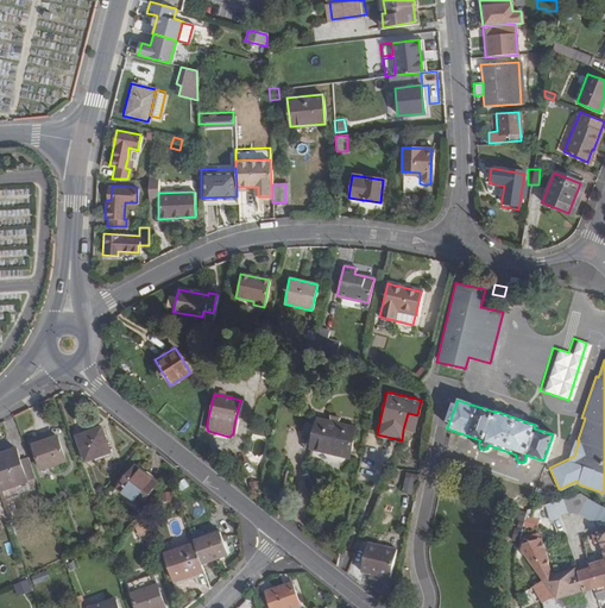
[(165,421),(175,413),(165,402),(156,409),(165,421)]
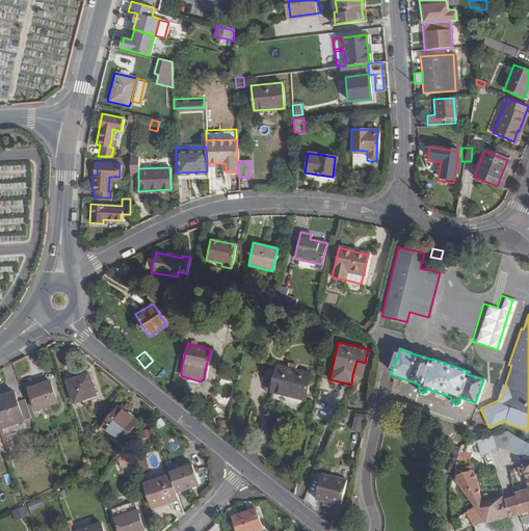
[(365,363),(356,361),(352,375),(362,377),(365,363)]
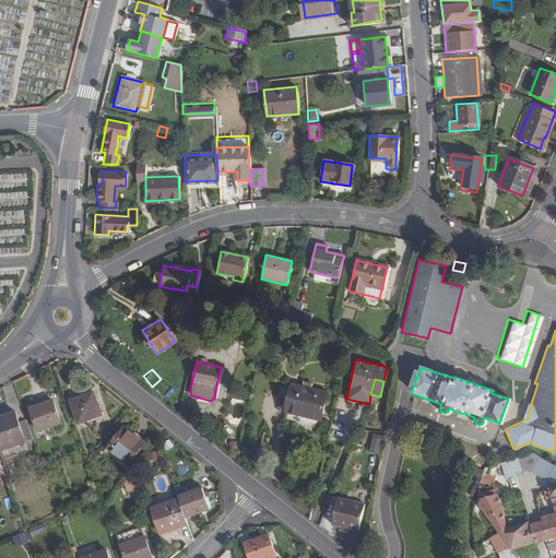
[(319,419),(326,392),(291,383),(284,411),(319,419)]
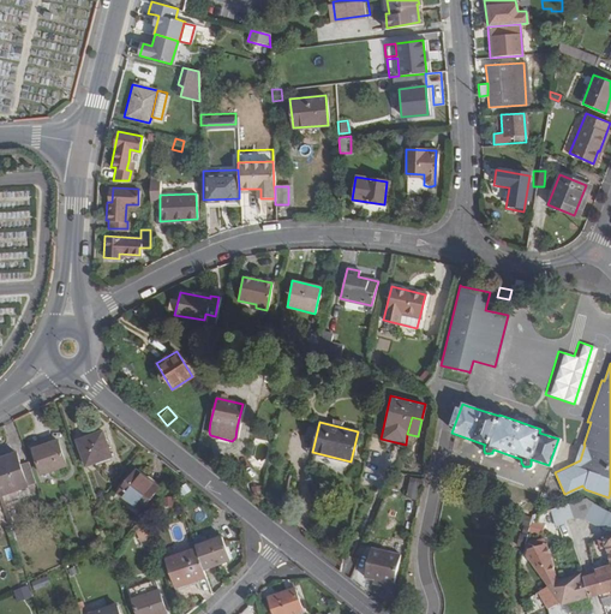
[(82,469),(107,459),(97,434),(72,442),(82,469)]
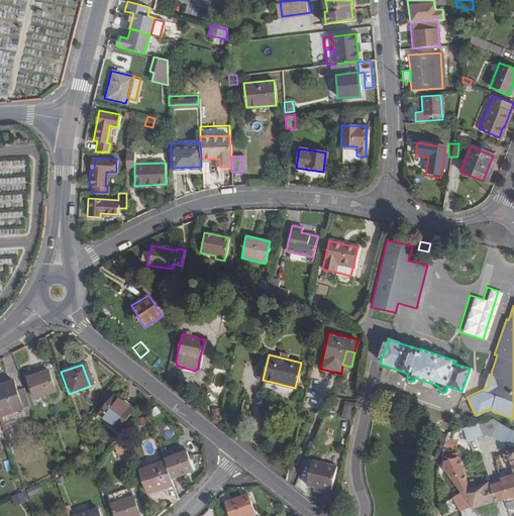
[(52,394),(43,373),(23,381),(31,401),(52,394)]
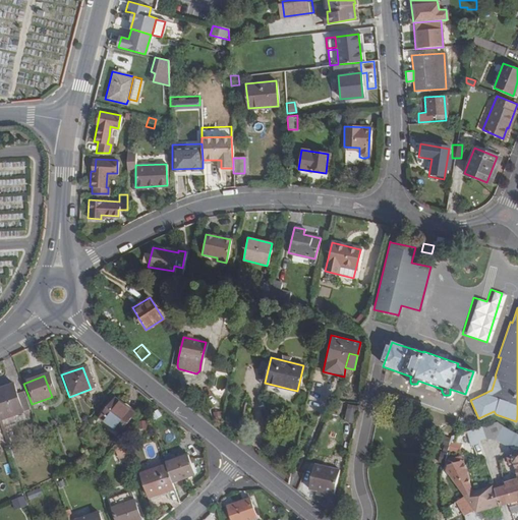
[(0,416),(18,410),(9,386),(0,389),(0,416)]
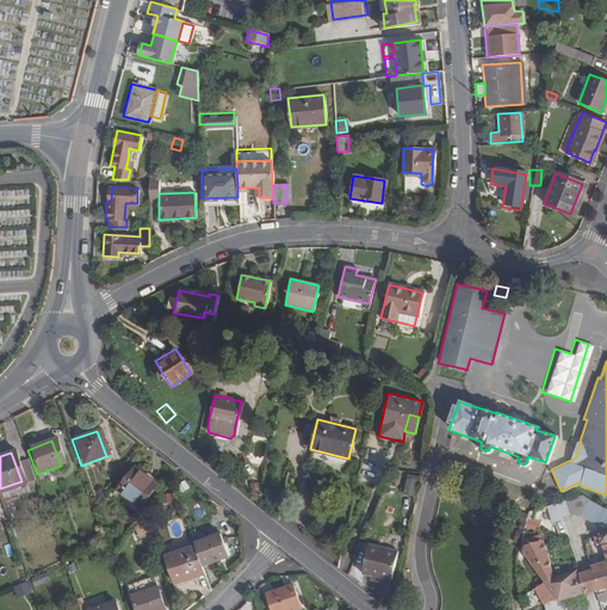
[(154,485),(132,467),(115,490),(137,507),(154,485)]
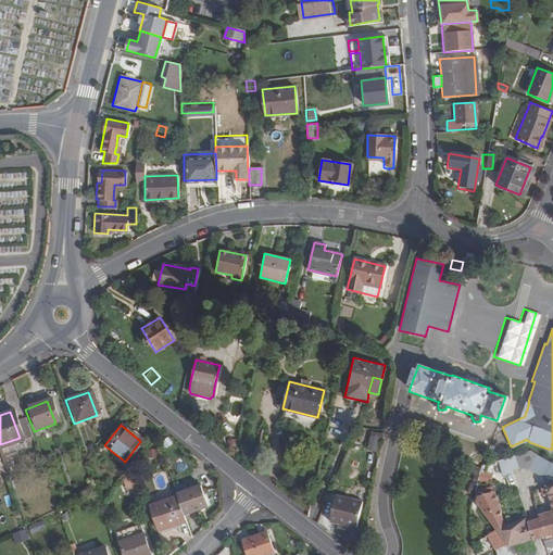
[(380,432),(369,430),(366,449),(376,451),(380,432)]
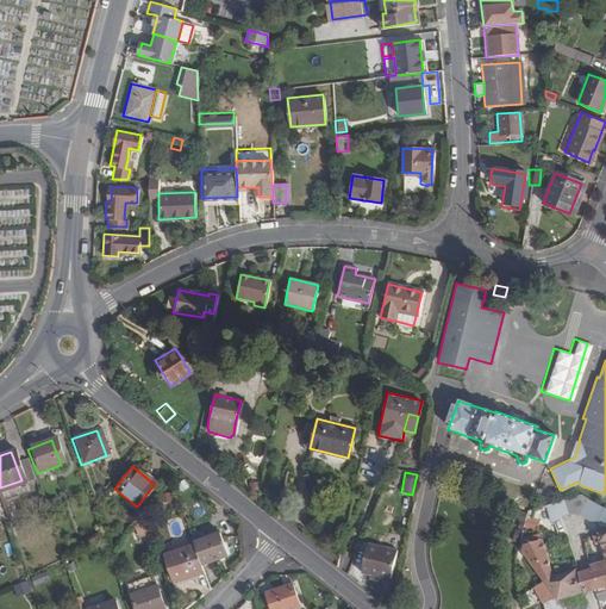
[(160,492),(161,502),(172,501),(169,490),(160,492)]
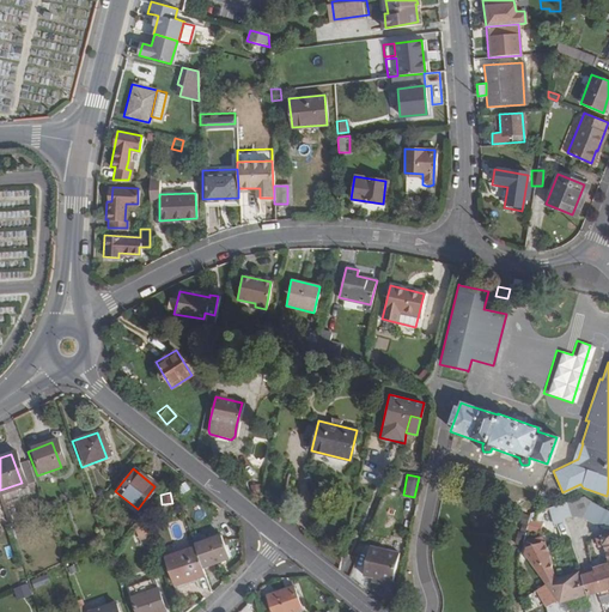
[(583,496),(565,502),(570,515),(574,516),(580,516),(596,525),(604,508),(583,496)]
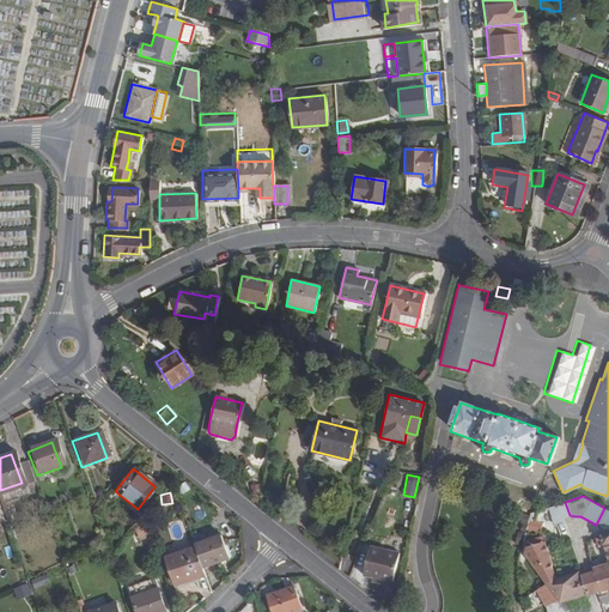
[(546,508),(552,525),(554,523),(562,522),(561,519),(567,516),(570,515),(565,502),(546,508)]
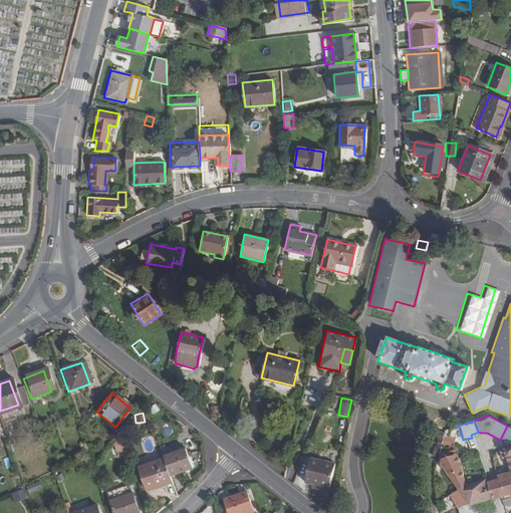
[(448,429),(443,430),(440,444),(451,447),(453,437),(447,435),(448,429)]
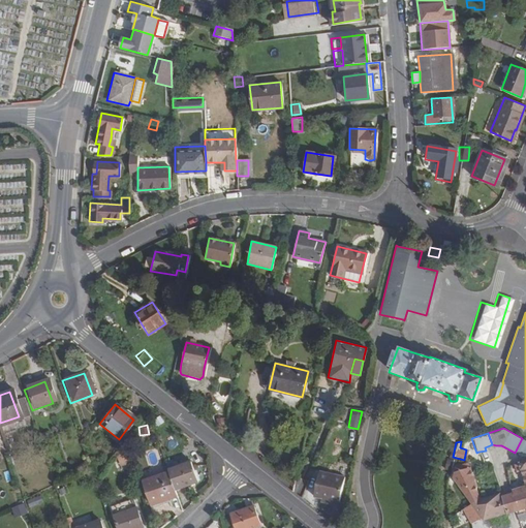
[(452,458),(454,443),(450,442),(447,451),(449,451),(447,457),(445,457),(443,467),(442,468),(449,470),(452,458)]
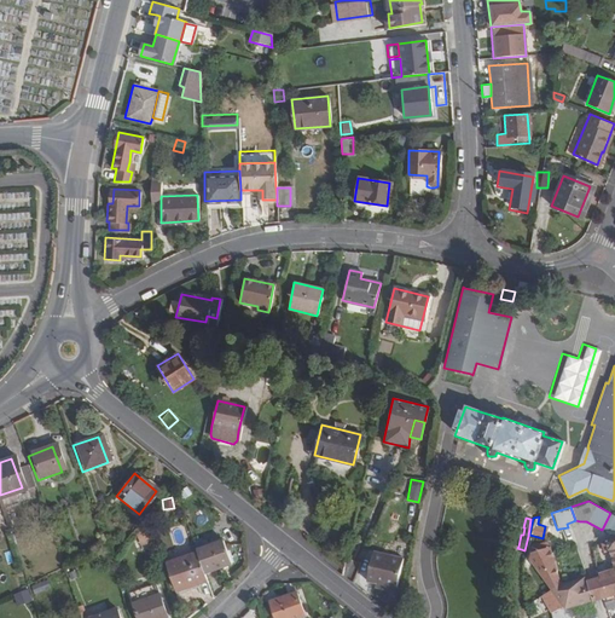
[(146,526),(134,530),(139,544),(151,539),(146,526)]
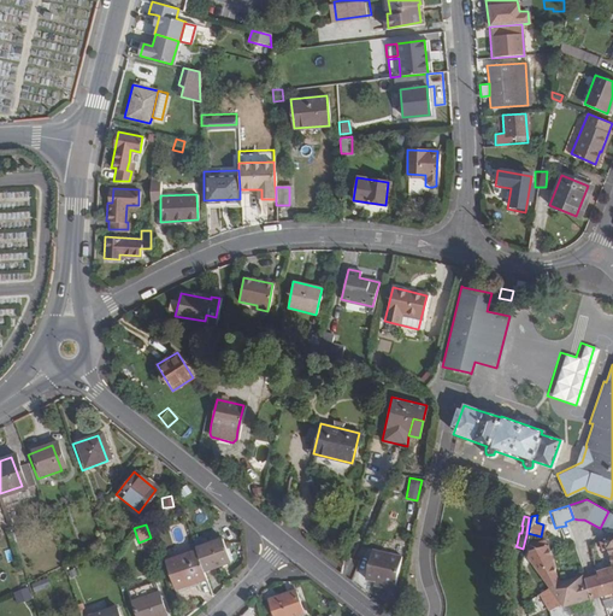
[(192,546),(194,549),(201,569),(228,559),(219,537),(192,546)]
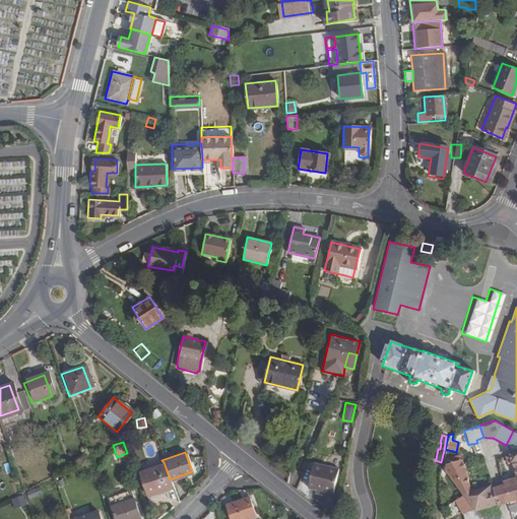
[(515,477),(516,477),(516,479),(516,452),(503,456),(505,463),(510,463),(513,473),(514,473),(515,477)]
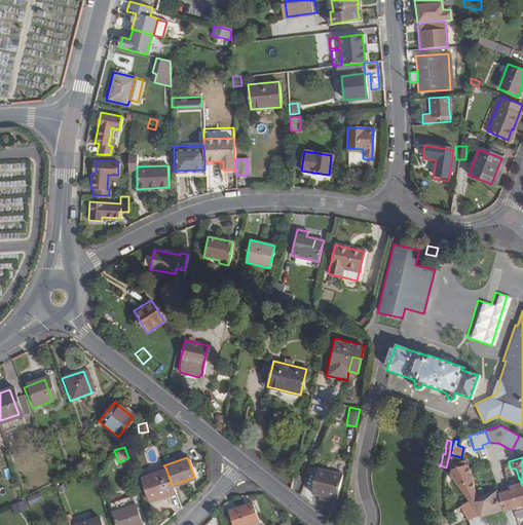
[(450,470),(449,475),(468,501),(476,496),(467,465),(450,470)]
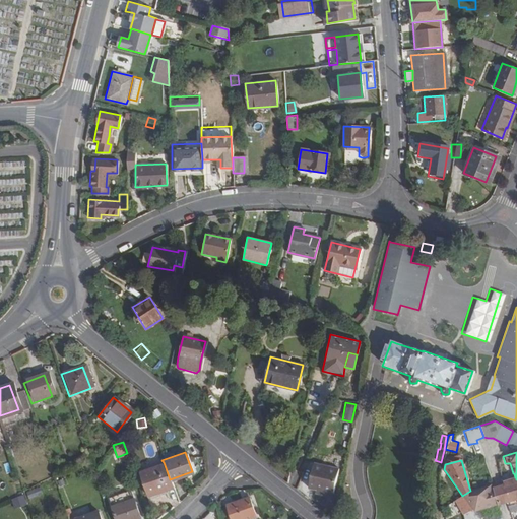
[(139,471),(148,496),(172,487),(170,479),(164,462),(139,471)]
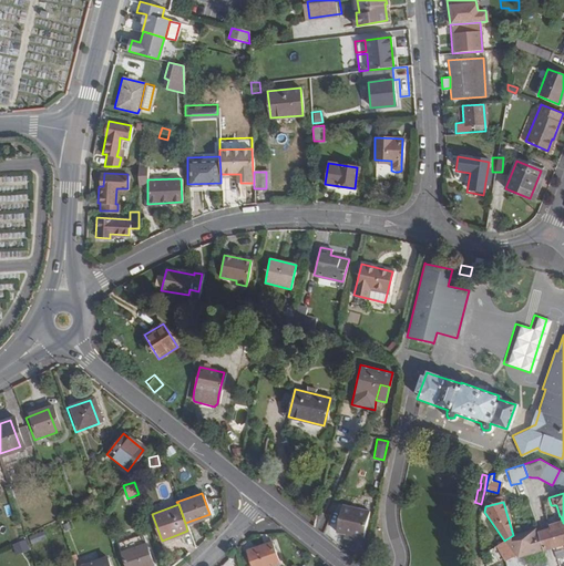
[(362,537),(369,511),(341,505),(336,532),(362,537)]
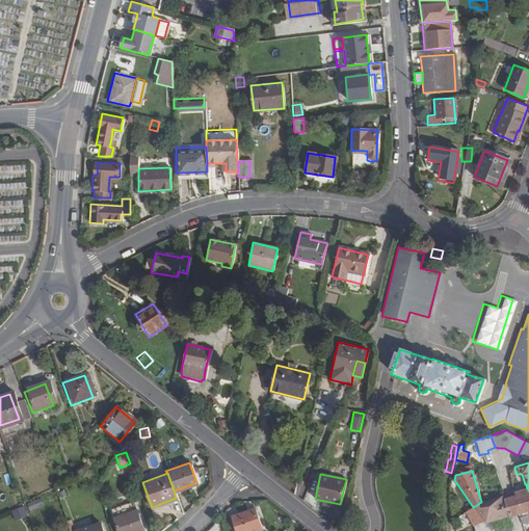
[(513,493),(513,496),(519,515),(528,512),(528,490),(528,488),(527,488),(513,493)]
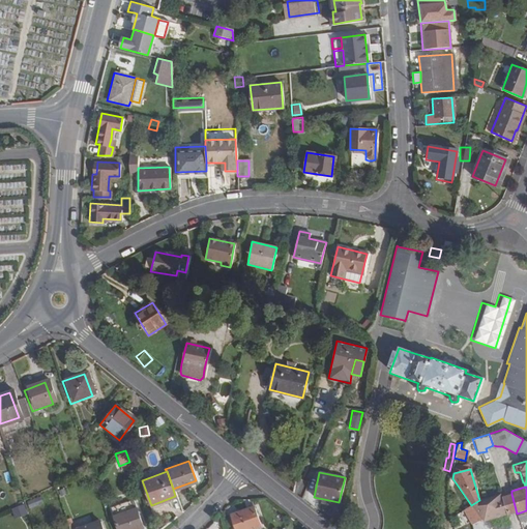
[(479,500),(471,505),(488,528),(506,528),(508,528),(509,528),(506,521),(494,526),(491,521),(507,516),(502,496),(501,494),(479,500)]
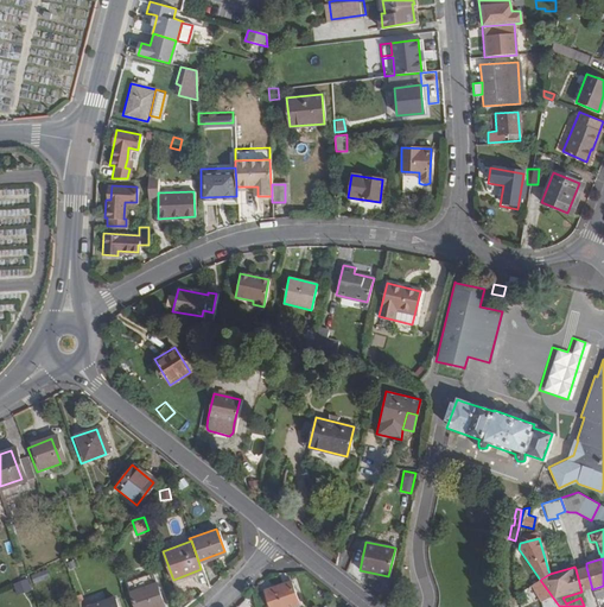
[(580,568),(576,569),(582,592),(582,593),(586,590),(592,589),(586,567),(580,568)]
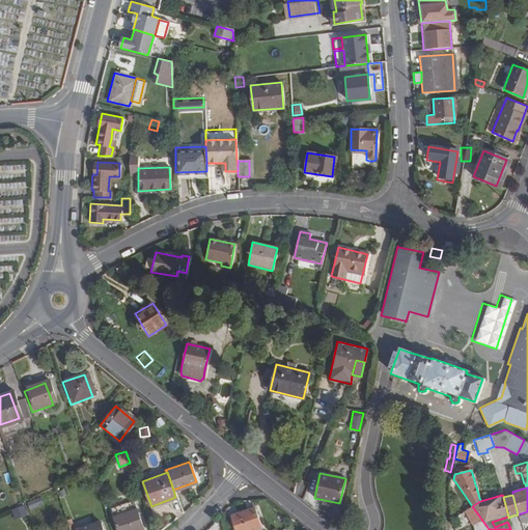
[(112,514),(136,507),(134,500),(110,508),(112,514)]
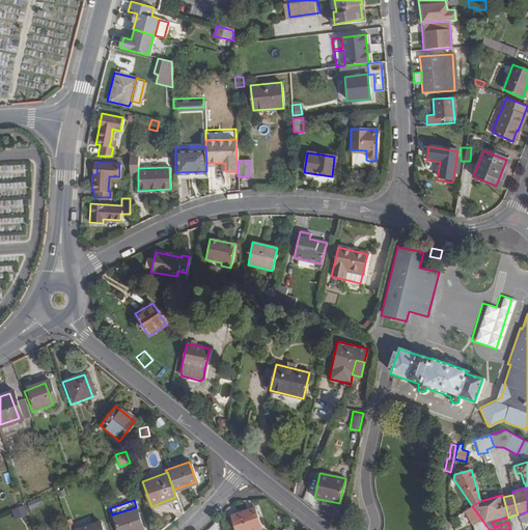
[(489,529),(472,506),(463,511),(471,526),(474,525),(475,529),(489,529)]
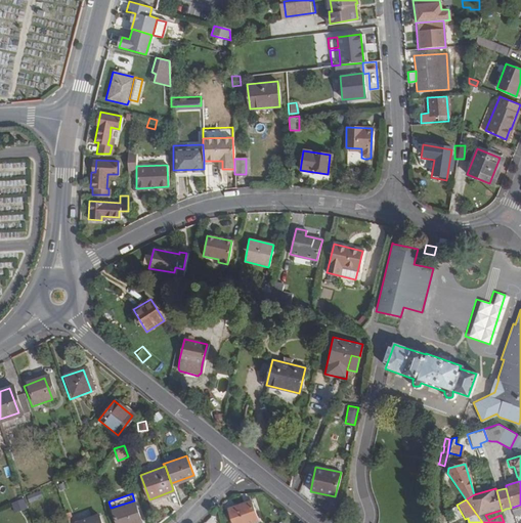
[(138,522),(141,522),(134,503),(112,511),(116,522),(138,522)]
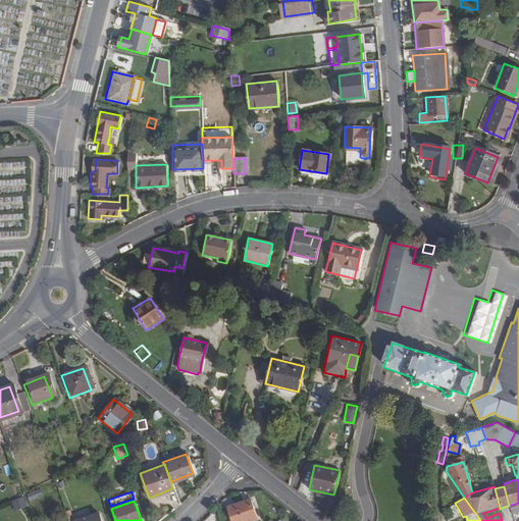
[(255,520),(249,502),(226,509),(229,520),(255,520)]
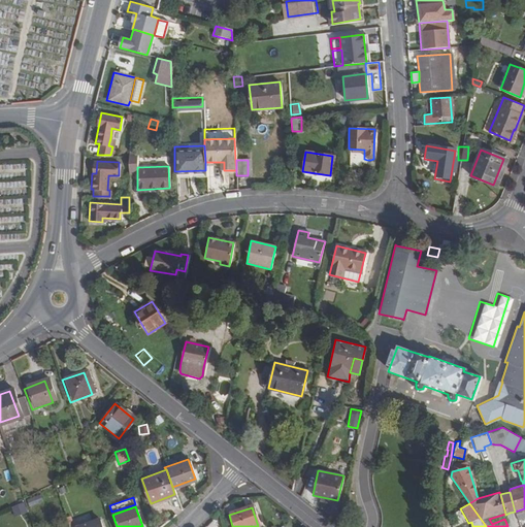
[(524,509),(515,514),(516,516),(519,526),(523,526),(523,525),(524,524),(524,509)]
